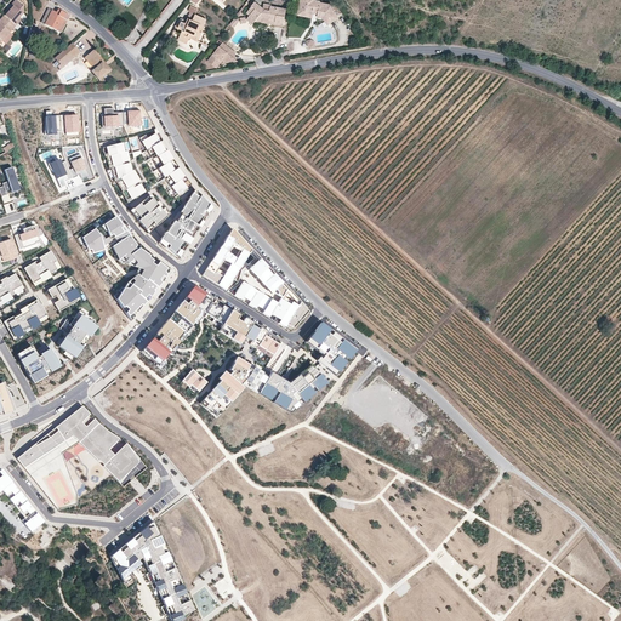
[(313,15),(313,13),(318,13),(318,16),(317,20),(323,21),(325,20),(329,24),(339,17),(334,11),(336,10),(332,6),(322,5),(322,3),(317,3),(314,0),(308,0),(308,3),(301,1),(300,11),(305,11),(305,13),(313,15)]
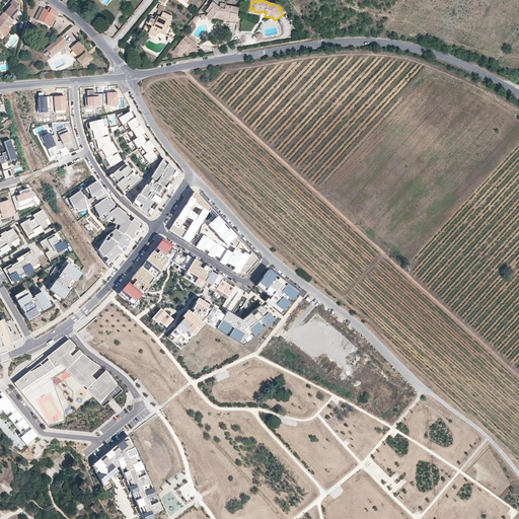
[(17,16),(16,15),(19,11),(19,5),(15,1),(4,13),(1,15),(11,24),(17,16)]
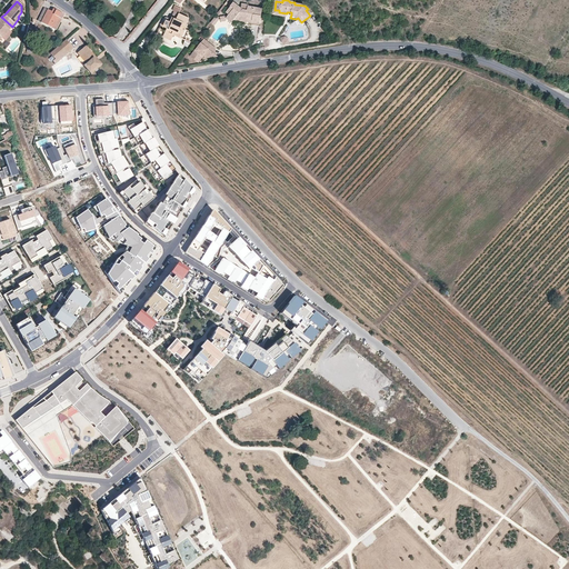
[(235,19),(238,16),(246,17),(247,21),(251,22),(252,21),(260,23),(262,10),(248,8),(248,6),(242,5),(241,7),(240,8),(233,2),(230,7),(231,7),(228,11),(230,13),(229,16),(228,17),(233,21),(235,19)]
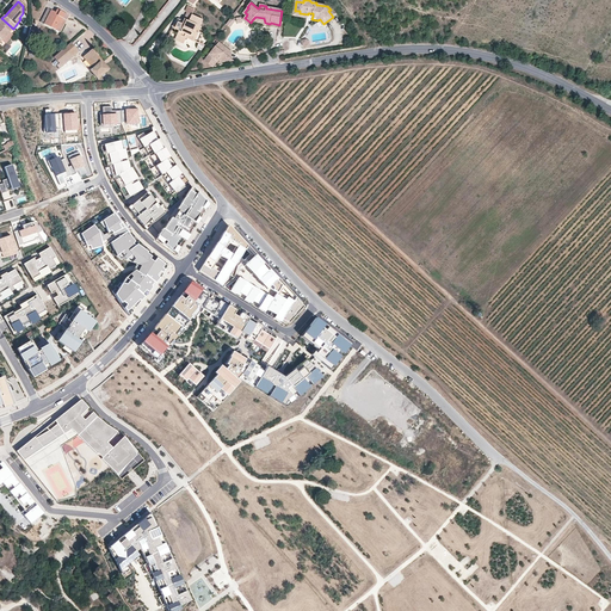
[(57,10),(55,12),(48,8),(41,22),(56,31),(63,18),(67,20),(69,16),(57,10)]
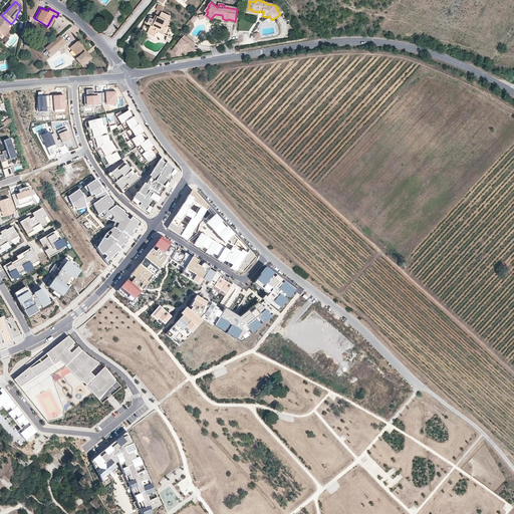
[(157,31),(159,29),(166,31),(168,26),(170,21),(172,16),(162,12),(160,16),(156,15),(154,19),(150,17),(148,21),(148,23),(151,25),(149,31),(156,34),(157,31)]
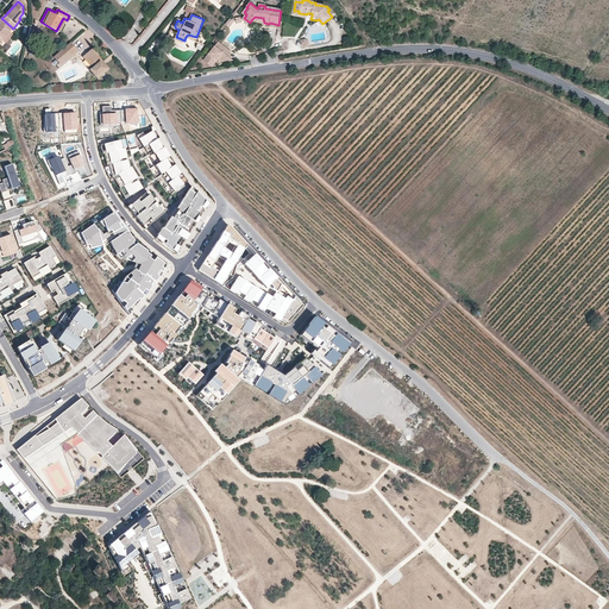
[(0,43),(1,42),(8,33),(13,29),(1,18),(0,19),(0,43)]
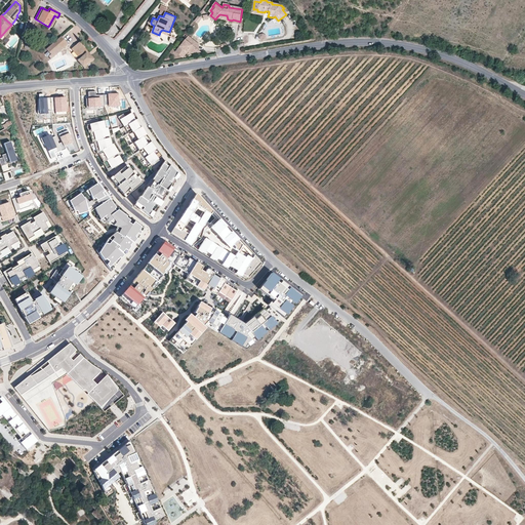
[(57,17),(54,15),(48,27),(51,28),(57,17)]
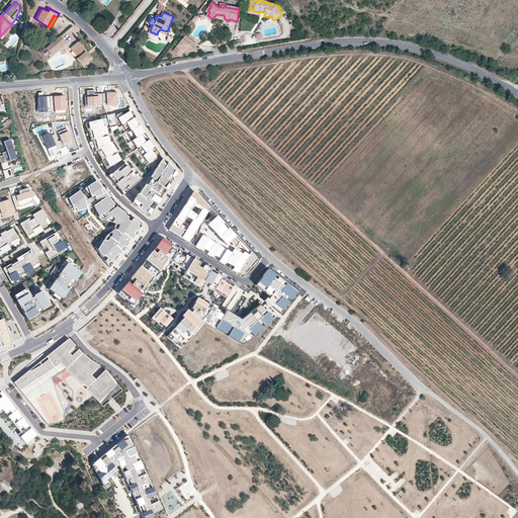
[(7,28),(1,35),(4,37),(10,30),(7,28)]
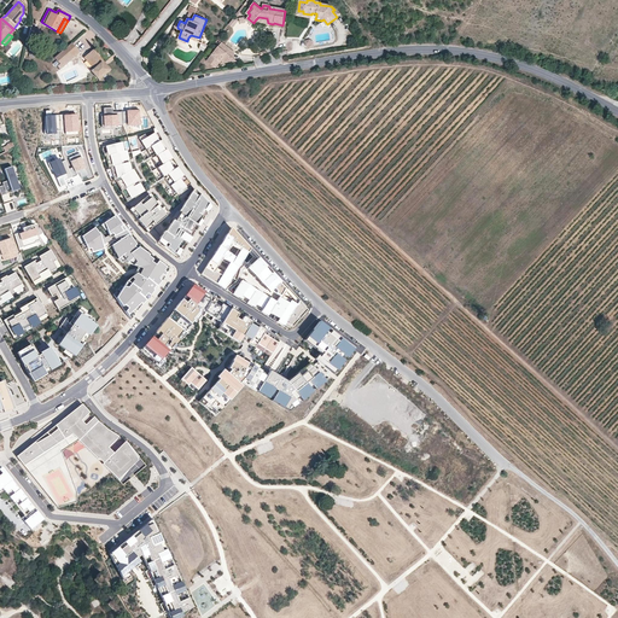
[(80,53),(71,42),(54,58),(60,65),(58,66),(60,70),(63,68),(80,53)]
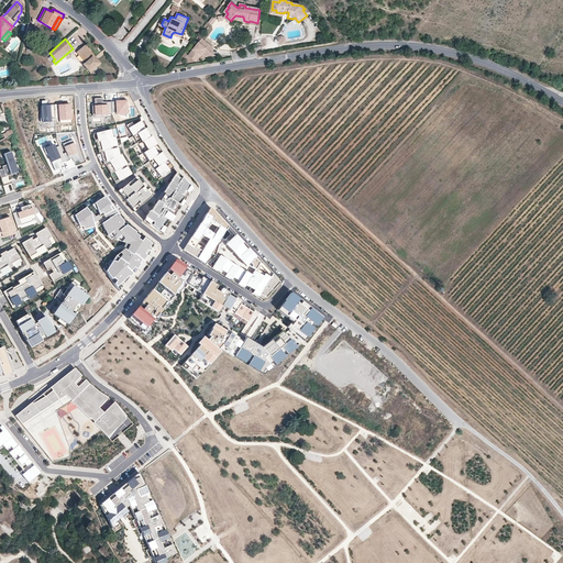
[(212,46),(201,39),(188,56),(194,59),(199,51),(202,53),(201,54),(206,57),(207,57),(211,52),(210,51),(212,46)]
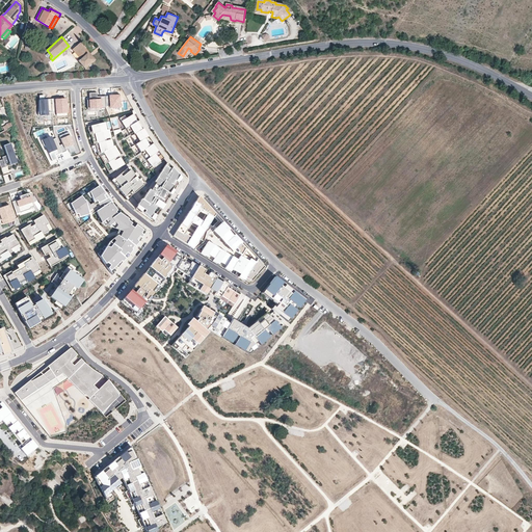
[(79,44),(92,60),(84,68),(85,70),(97,60),(81,42),(79,44)]
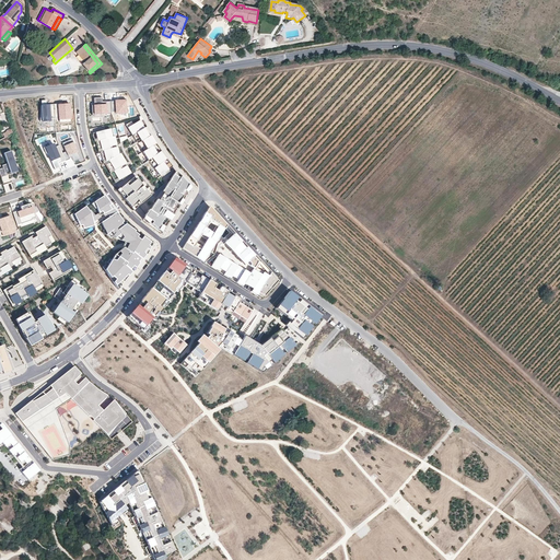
[(83,46),(78,50),(86,61),(84,62),(82,65),(89,71),(97,63),(83,46)]
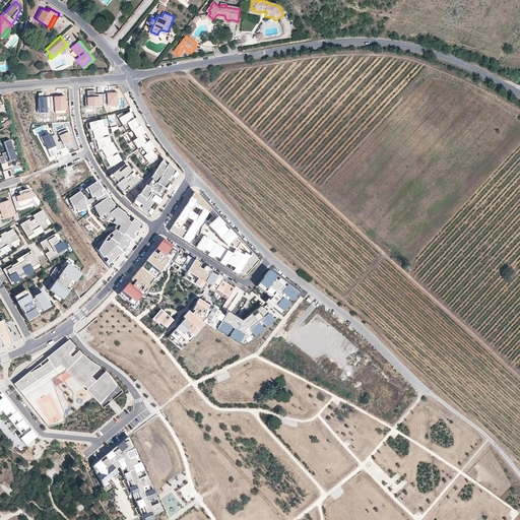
[(80,57),(72,47),(70,49),(76,57),(75,58),(76,60),(78,58),(80,57)]
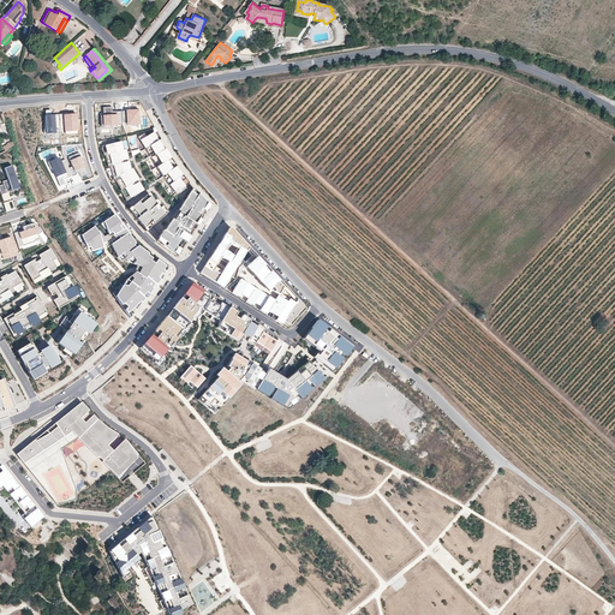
[(218,55),(212,65),(214,67),(220,59),(221,58),(218,55)]
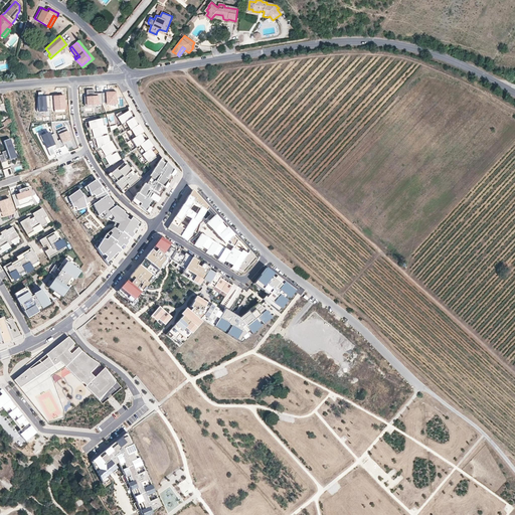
[(96,91),(86,91),(86,107),(104,106),(104,94),(96,94),(96,91)]
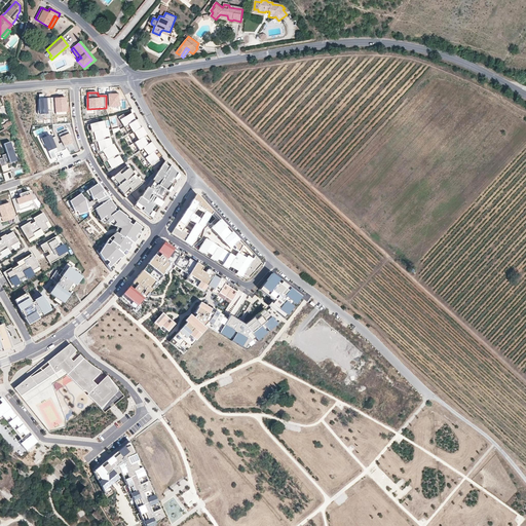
[(44,94),(38,94),(39,113),(48,113),(48,111),(47,98),(44,98),(44,94)]
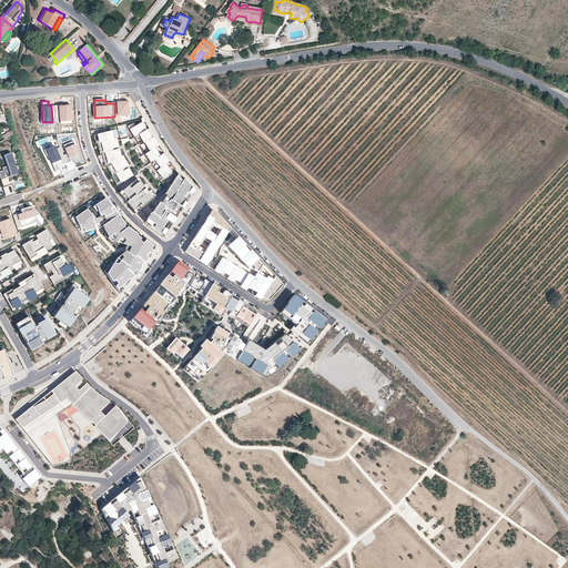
[(129,101),(117,101),(115,117),(129,117),(129,101)]
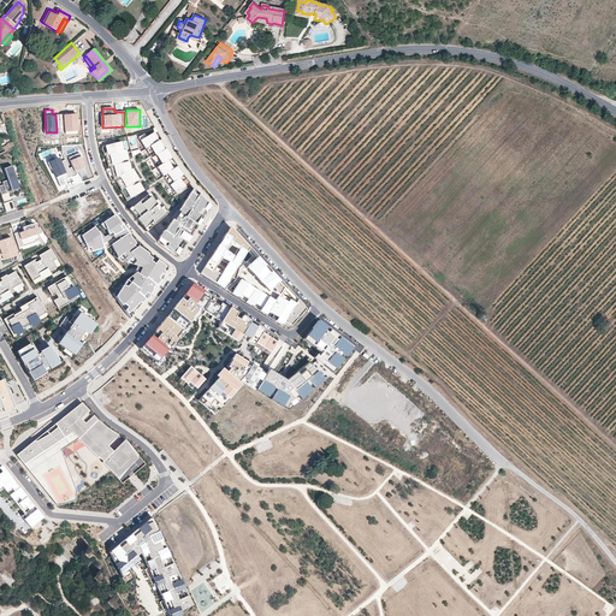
[(55,114),(57,130),(65,129),(66,134),(78,132),(77,113),(55,114)]
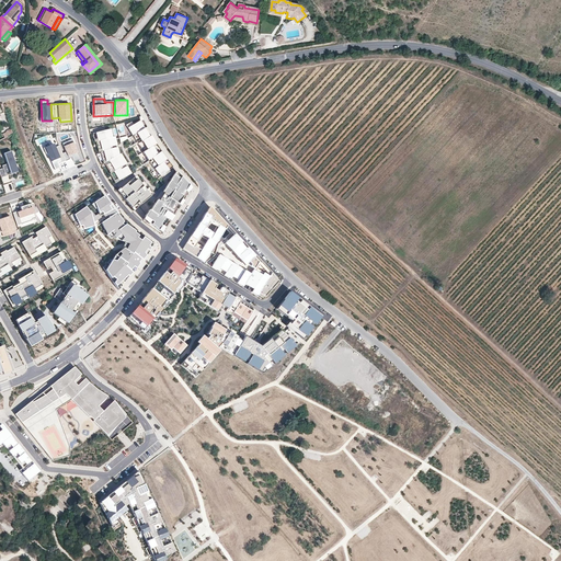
[(136,133),(145,127),(139,119),(127,127),(133,135),(136,133)]
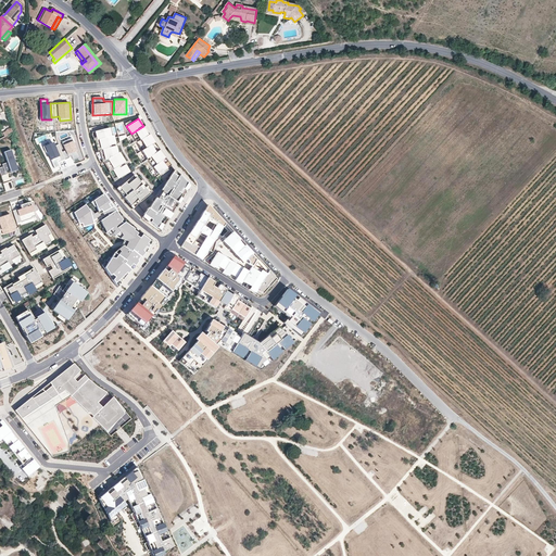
[(140,138),(148,134),(143,126),(135,131),(139,139),(140,138)]
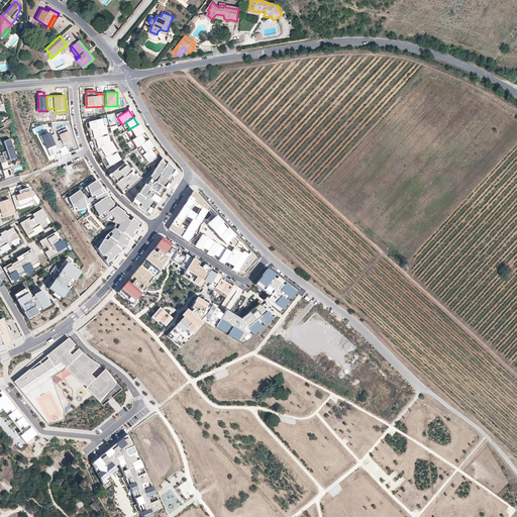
[(12,124),(10,119),(7,120),(7,121),(3,123),(5,127),(12,124)]
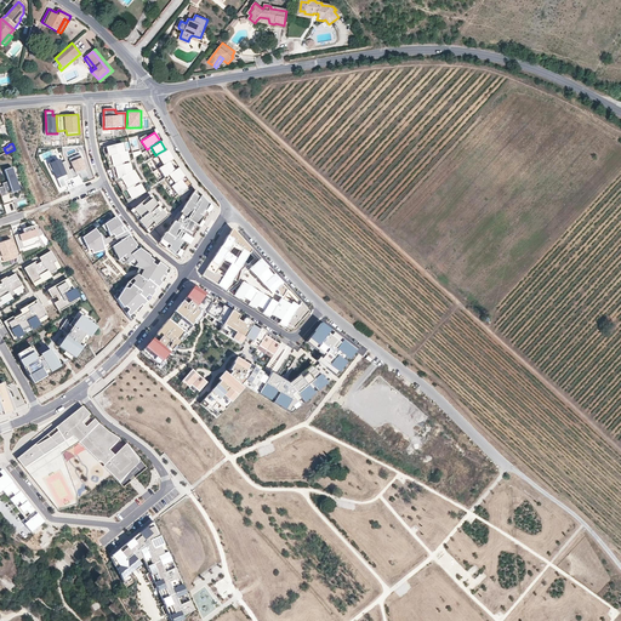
[(108,157),(124,153),(121,143),(106,147),(108,157)]
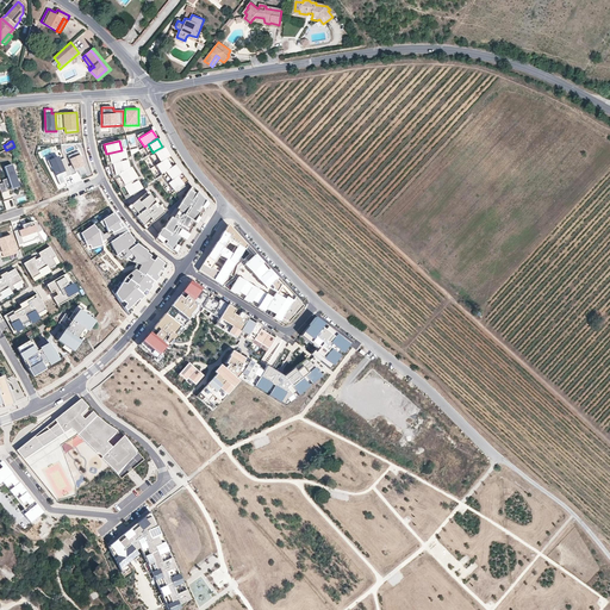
[(160,161),(165,157),(169,155),(163,145),(162,147),(154,151),(160,161)]
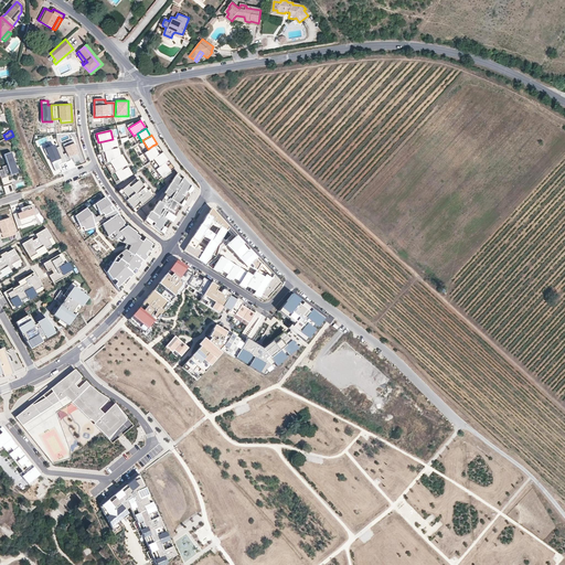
[(96,142),(98,153),(102,153),(118,148),(115,138),(113,139),(98,142),(96,142)]
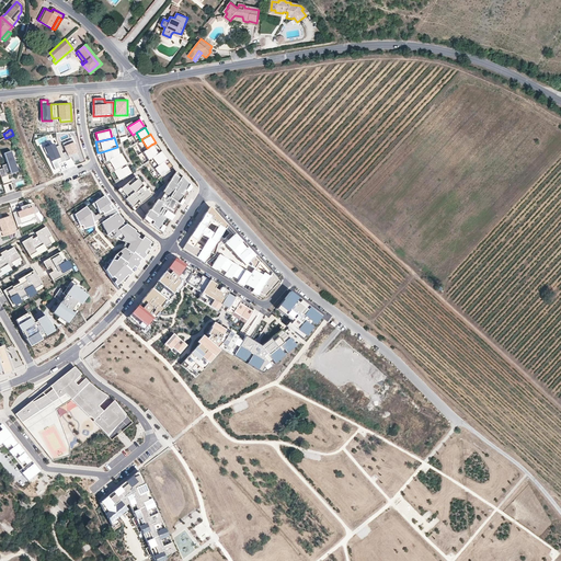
[(53,145),(43,149),(46,155),(47,153),(54,170),(59,168),(57,163),(72,158),(75,162),(80,159),(72,139),(61,144),(66,152),(61,153),(59,146),(55,148),(53,145)]
